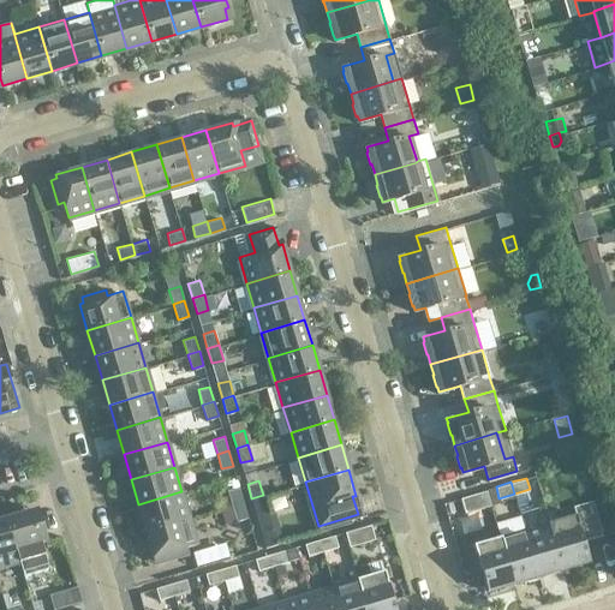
[(232,504),(244,501),(239,485),(227,489),(232,504)]
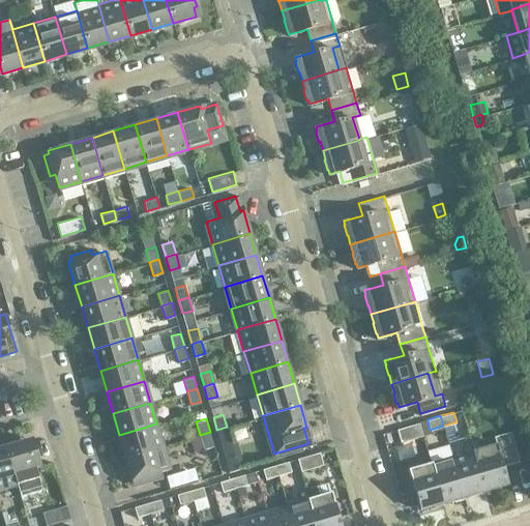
[(419,421),(396,429),(401,441),(422,435),(419,421)]
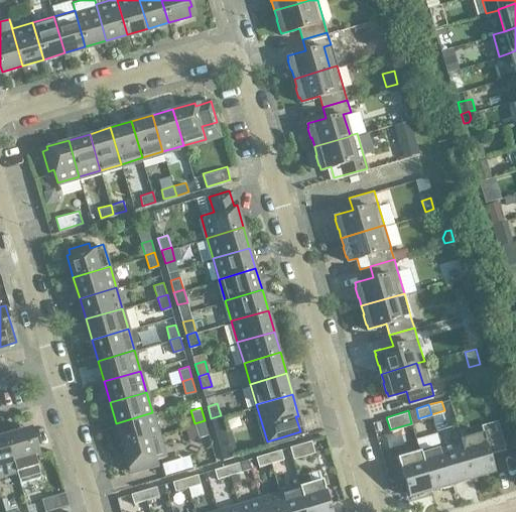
[(116,423),(122,444),(159,433),(152,412),(116,423)]
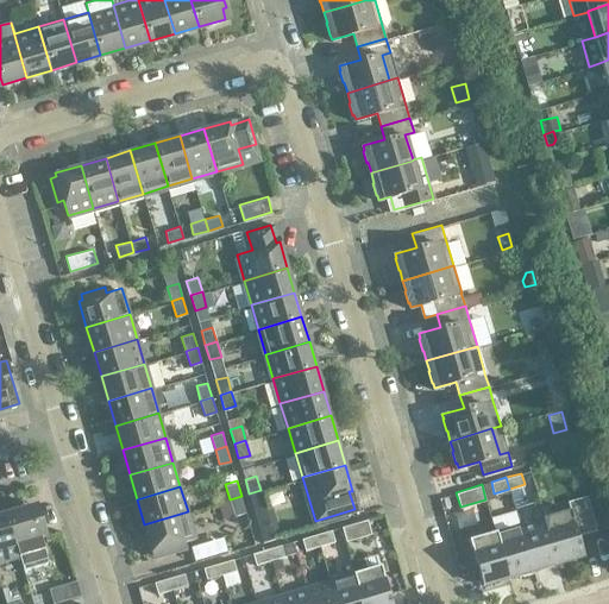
[(249,494),(253,509),(265,505),(261,490),(249,494)]
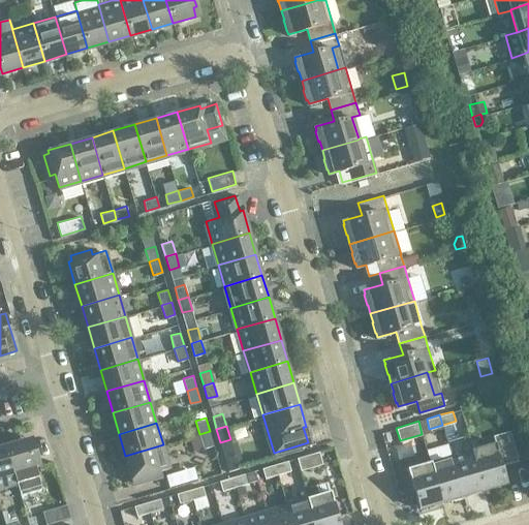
[(495,441),(472,449),(485,488),(506,482),(502,465),(519,460),(509,430),(493,434),(495,441)]
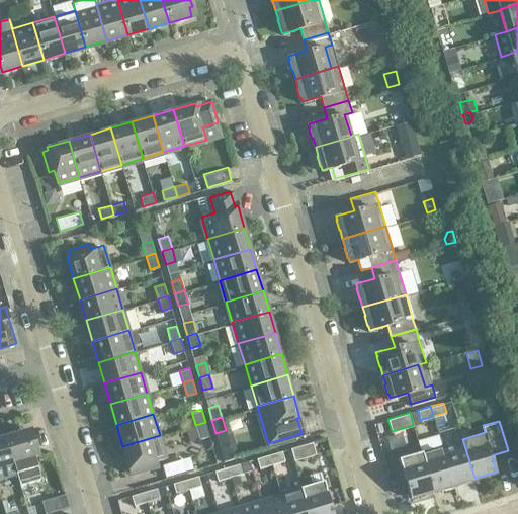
[(208,435),(205,422),(195,425),(199,438),(208,435)]
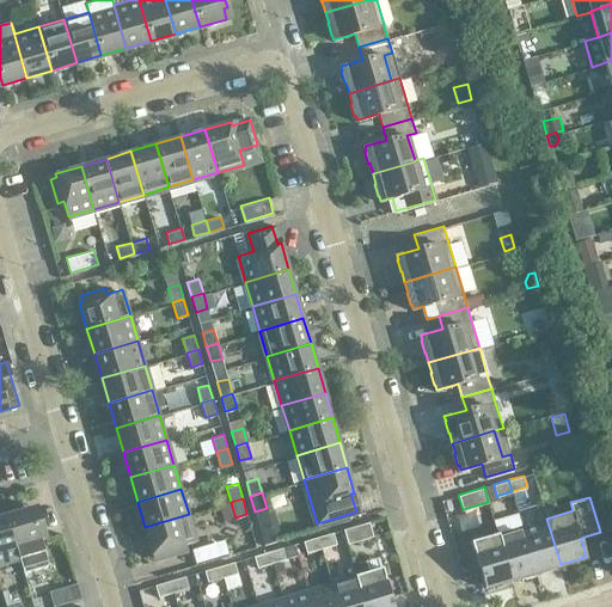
[(19,557),(24,571),(49,563),(38,528),(42,527),(38,515),(35,516),(32,507),(6,514),(19,557)]
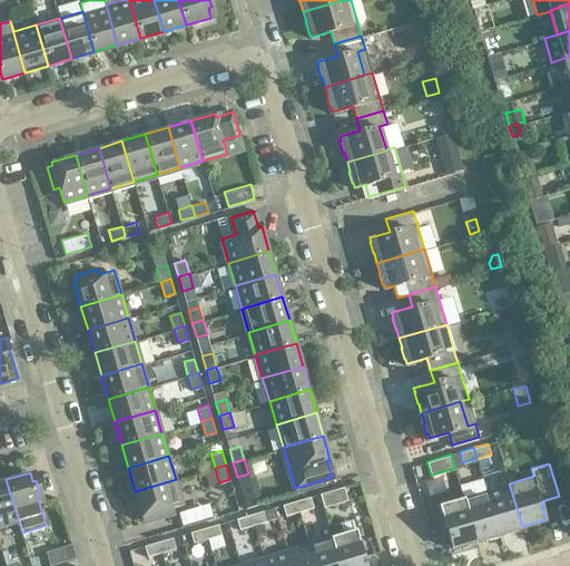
[(6,479),(0,480),(0,525),(18,519),(6,479)]
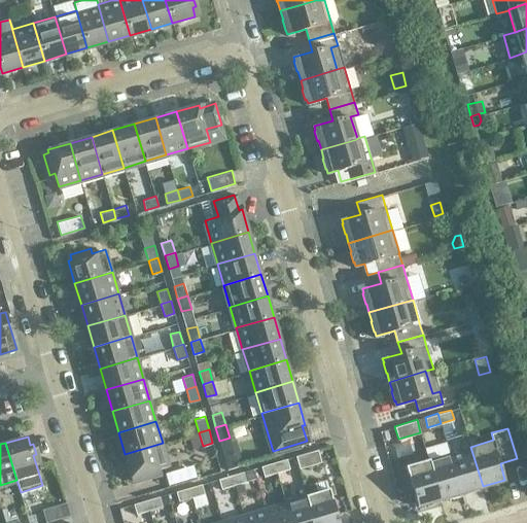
[(125,454),(132,476),(135,475),(136,481),(157,475),(155,469),(169,465),(163,443),(125,454)]
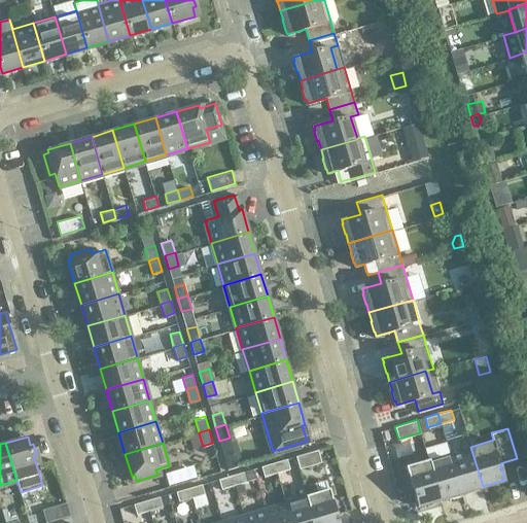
[(450,453),(462,495),(478,489),(478,487),(483,486),(470,447),(450,453)]
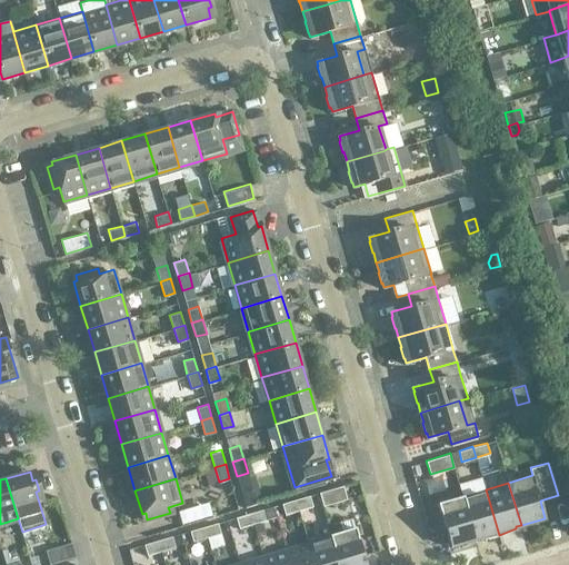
[(343,485),(319,492),(323,505),(347,498),(343,485)]
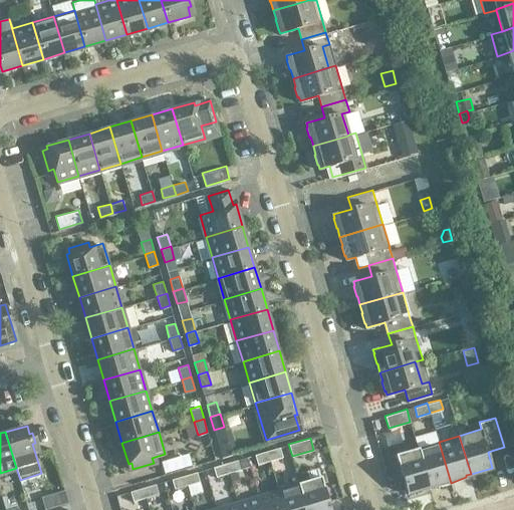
[(439,442),(418,448),(429,486),(434,485),(434,486),(451,483),(439,442)]
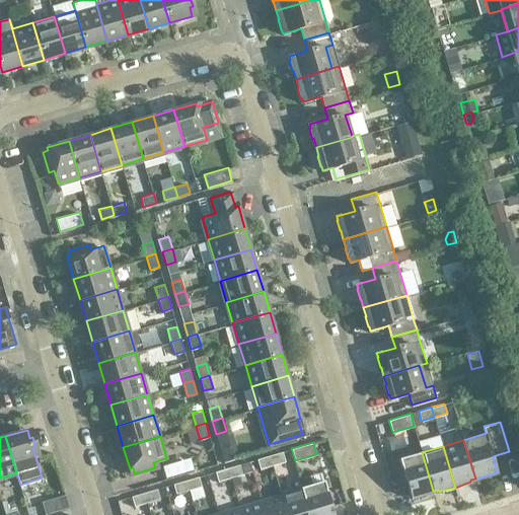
[(270,454),(273,464),(286,460),(283,451),(270,454)]
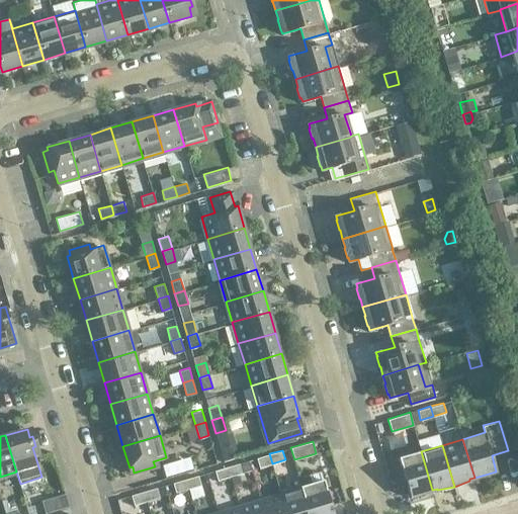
[(421,451),(399,457),(401,465),(410,497),(432,490),(421,451)]
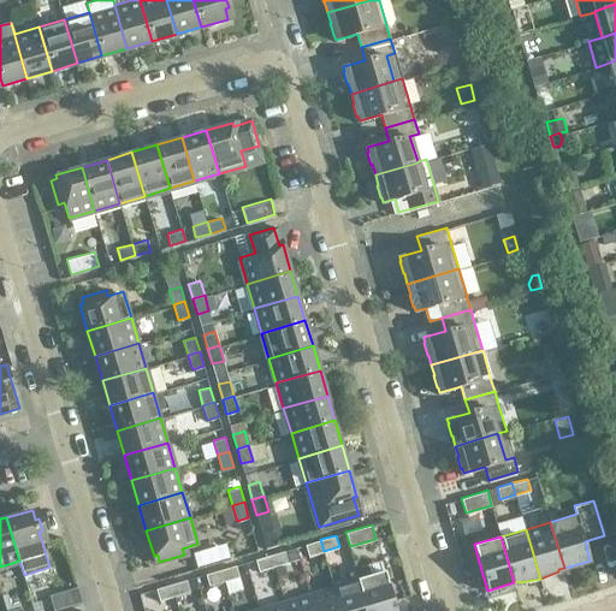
[(320,539),(304,544),(308,556),(324,551),(320,539)]
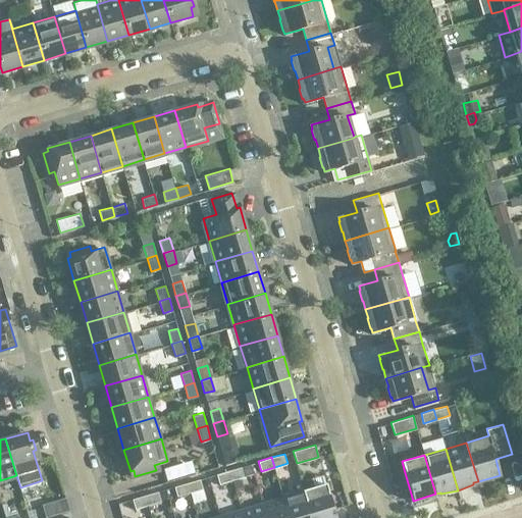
[(229,470),(232,479),(245,475),(242,466),(229,470)]
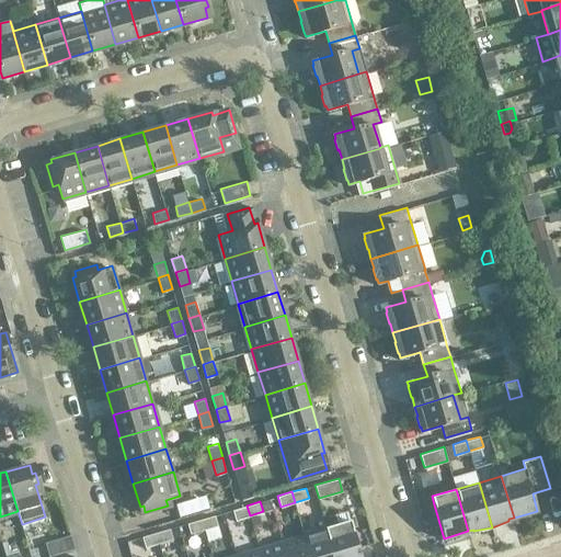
[(247,506),(232,509),(236,520),(250,515),(247,506)]
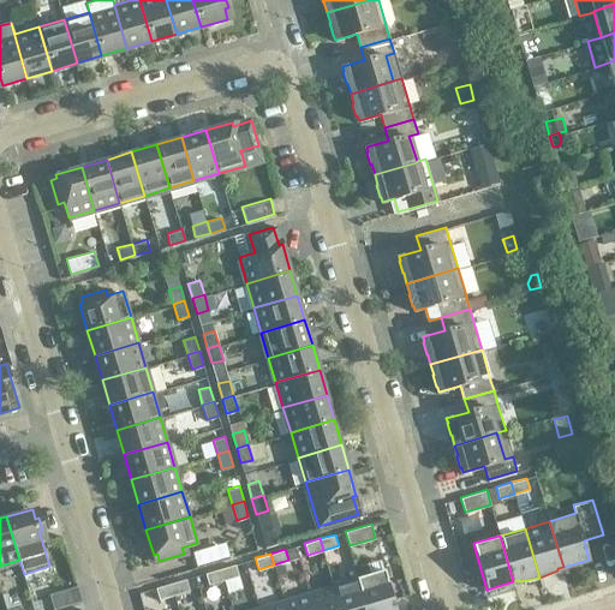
[(220,568),(224,579),(239,575),(236,563),(220,568)]
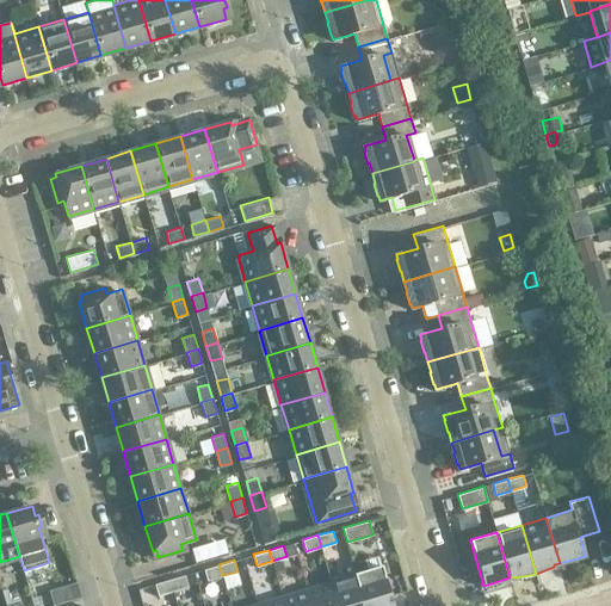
[(218,564),(204,569),(207,580),(222,575),(218,564)]
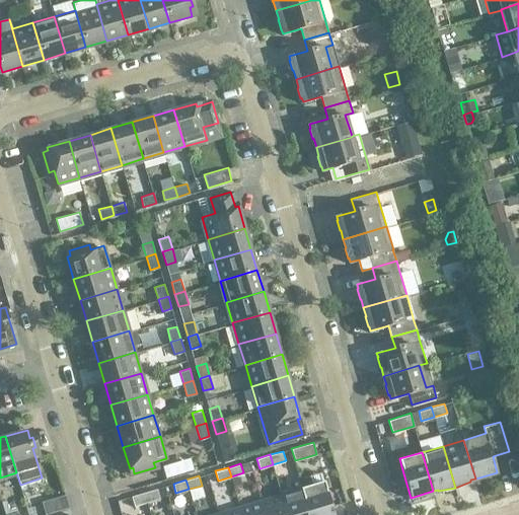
[(324,481),(302,487),(310,514),(334,514),(326,489),(326,488),(324,481)]
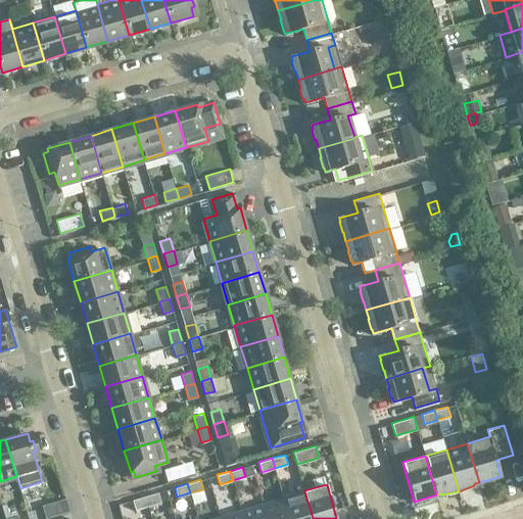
[(313,518),(304,490),(283,498),(289,518),(313,518)]
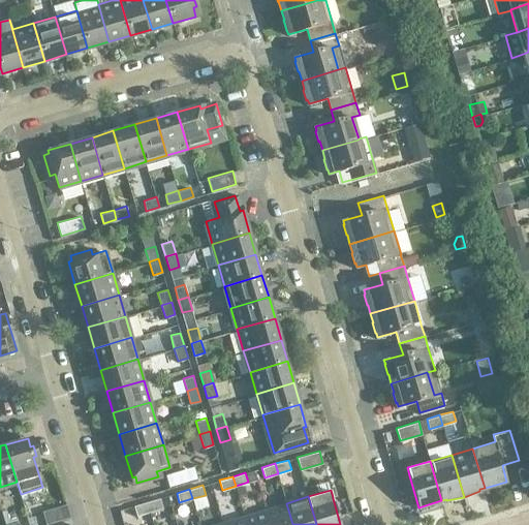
[(147,501),(150,512),(162,507),(159,497),(147,501)]
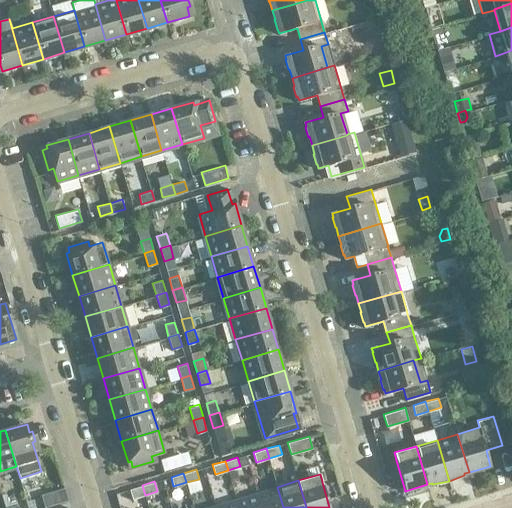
[(142,485),(129,489),(132,498),(145,495),(142,485)]
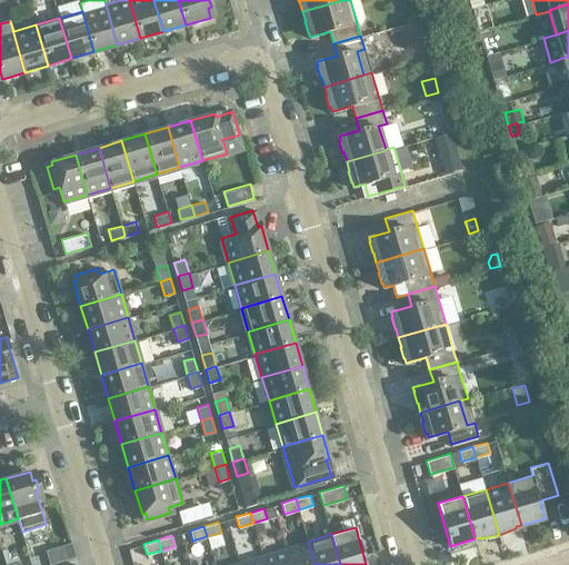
[(71,542),(46,549),(50,563),(76,555),(71,542)]
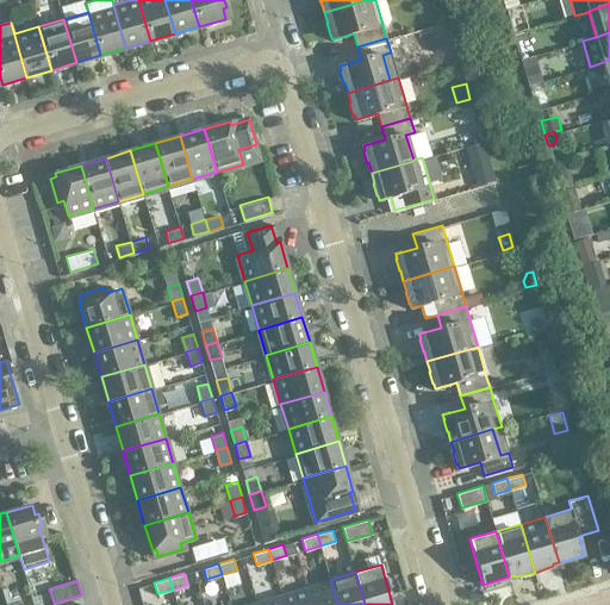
[(306,587),(311,604),(337,604),(330,580),(306,587)]
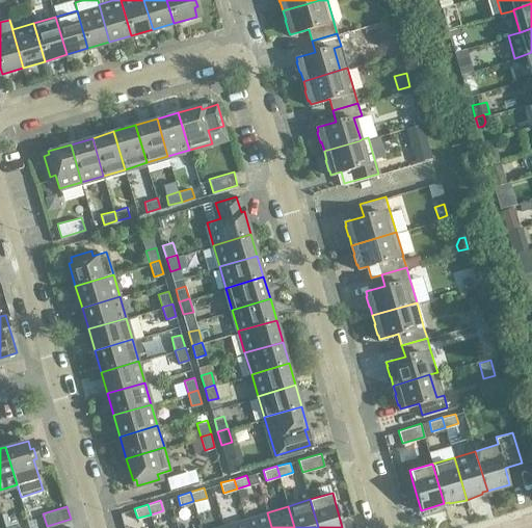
[(271,527),(267,512),(245,519),(247,527),(271,527)]
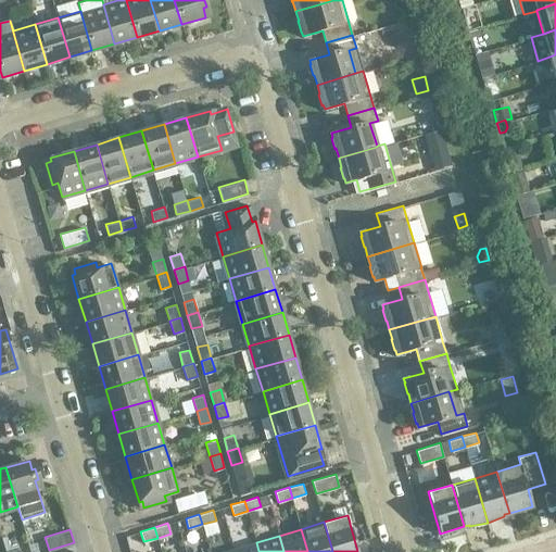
[(234,549),(235,551),(258,551),(256,542),(234,549)]
